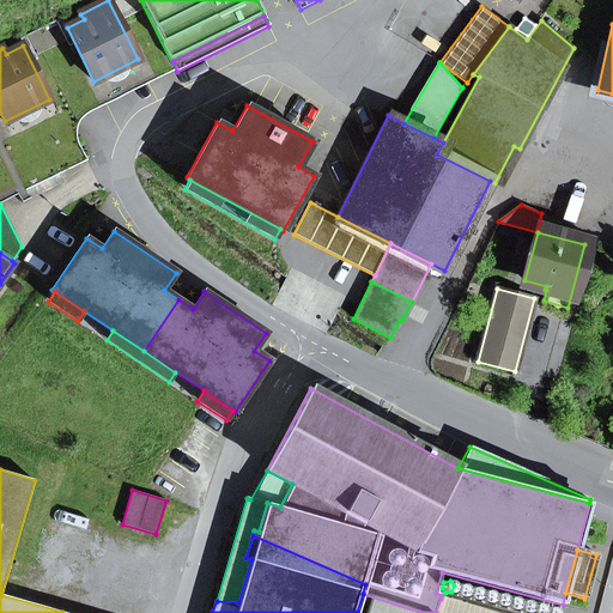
[(467,590),(462,586),(456,586),(454,592),(459,596),(465,595),(467,590)]
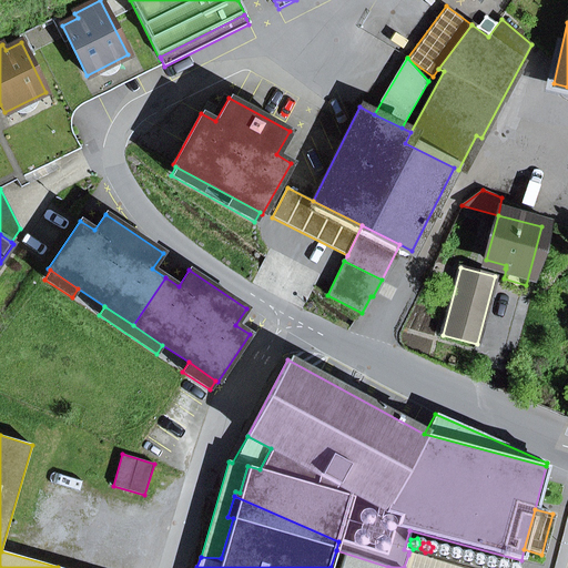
[(444,549),(440,545),(434,546),(433,551),(437,556),(443,555),(444,549)]
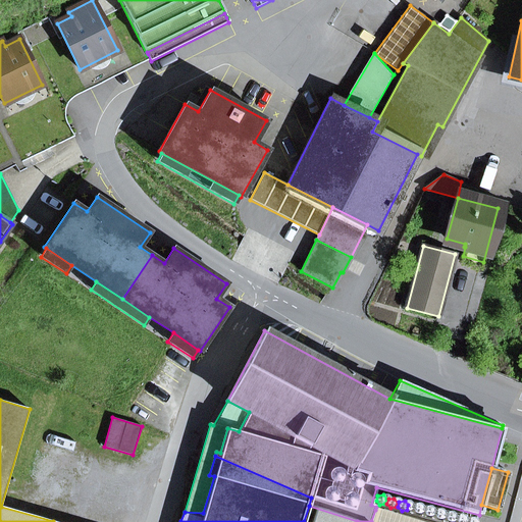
[(419,508),(416,504),(410,505),(409,510),(412,514),(418,513),(419,508)]
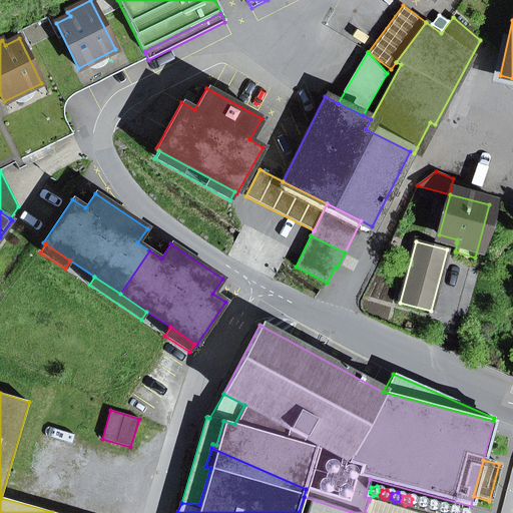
[(423,502),(420,498),(415,498),(412,502),(415,507),(420,507),(423,502)]
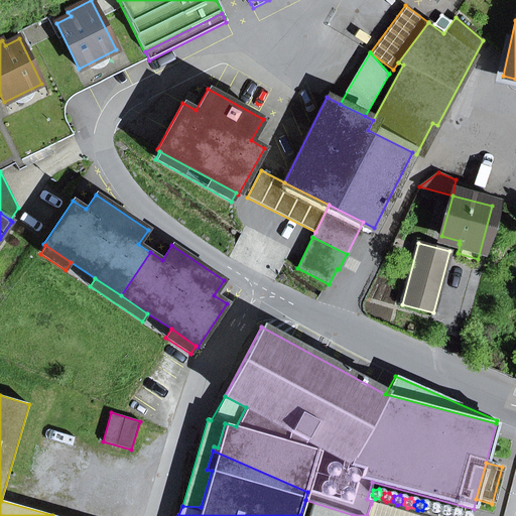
[(435,507),(432,503),(427,504),(425,509),(428,513),(434,512),(435,507)]
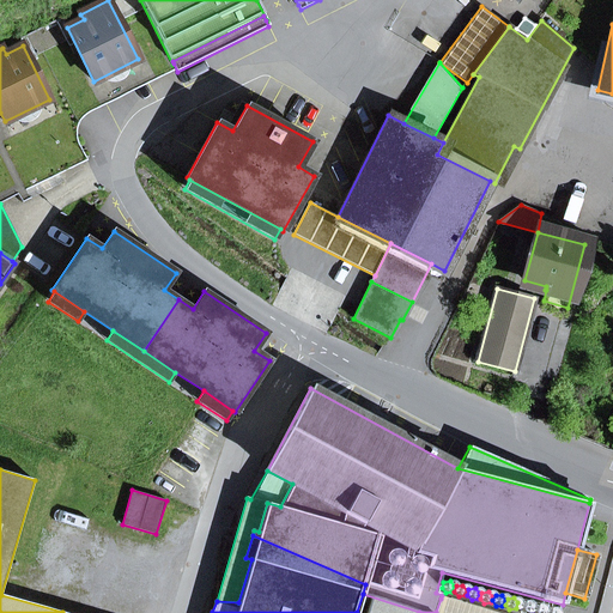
[(490,612),(441,599),(436,612),(490,612)]
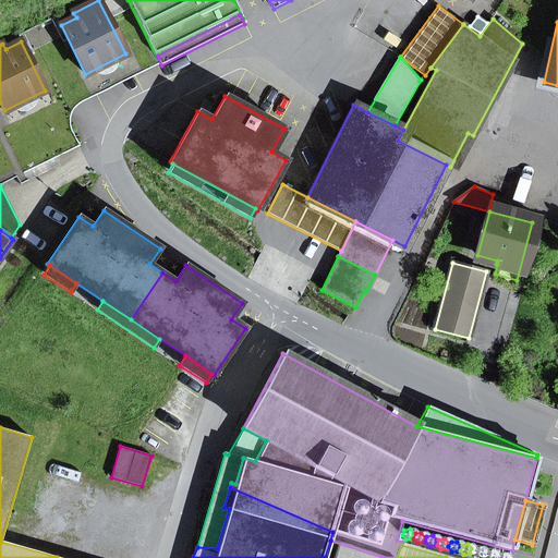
[(483,553),(480,547),(474,547),(471,553),(474,557),(480,557),(483,553)]
